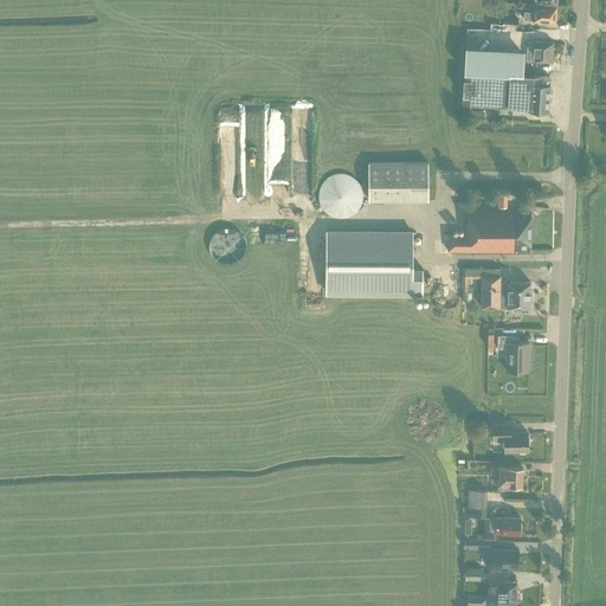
[(556,5),(534,4),(533,12),(523,12),(523,19),(533,20),(554,21),(556,5)]
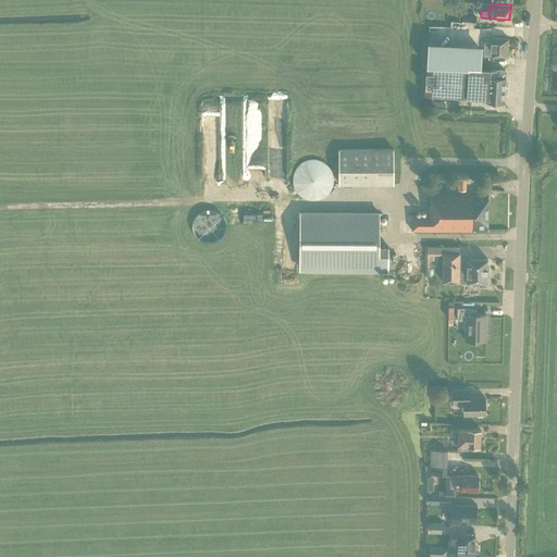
[(507,57),(508,38),(490,37),(490,42),(484,41),(483,54),(491,56),(507,57)]
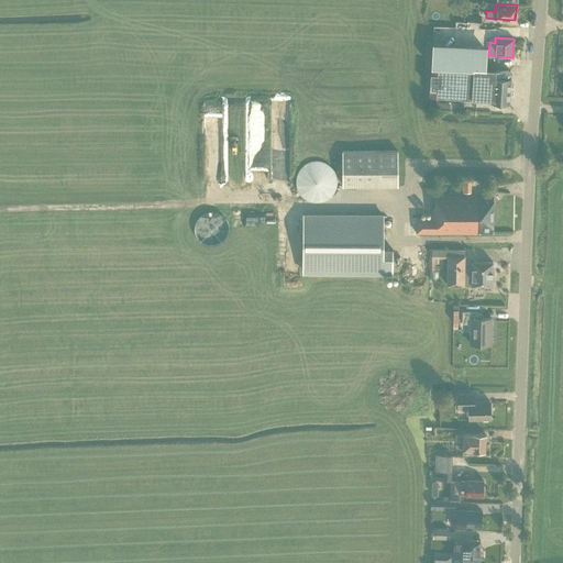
[(432,42),(431,65),(486,68),(487,46),(432,42)]
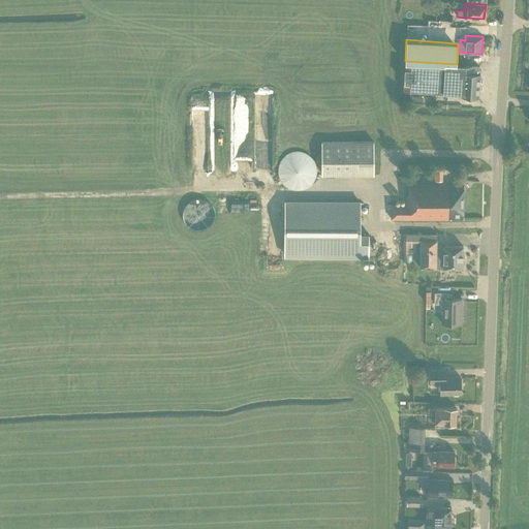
[(457,64),(405,63),(403,90),(415,90),(455,93),(455,91),(461,91),(460,95),(478,96),(479,73),(473,73),(473,65),(457,64)]
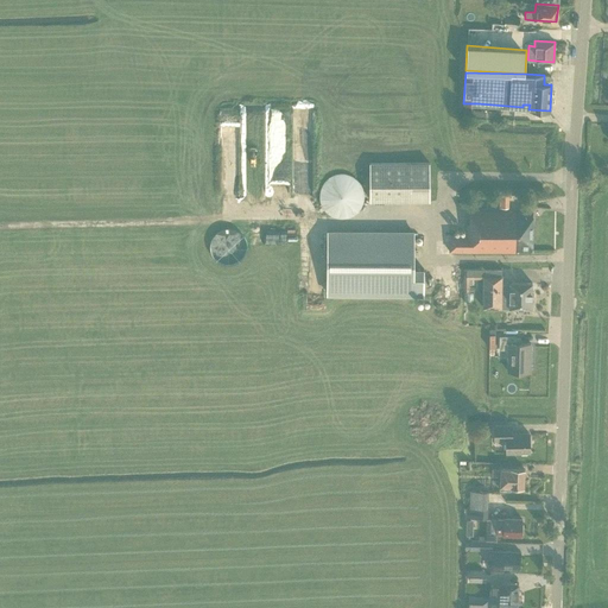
[(430,201),(430,162),(369,162),(369,201),(430,201)]
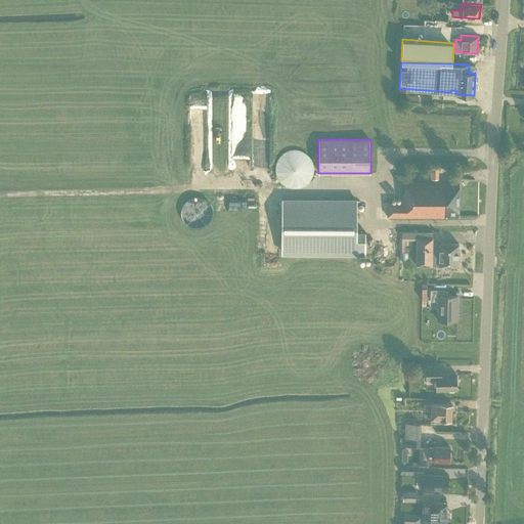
[(306,154),(300,150),(296,149),(290,149),(286,151),(282,154),(278,158),(276,161),(275,165),(275,168),(275,172),(276,175),(277,178),(280,181),(285,185),(290,186),(295,187),(300,186),(305,184),(309,180),(311,175),(313,171),(313,167),(312,162),(310,159),(308,156),(306,154)]
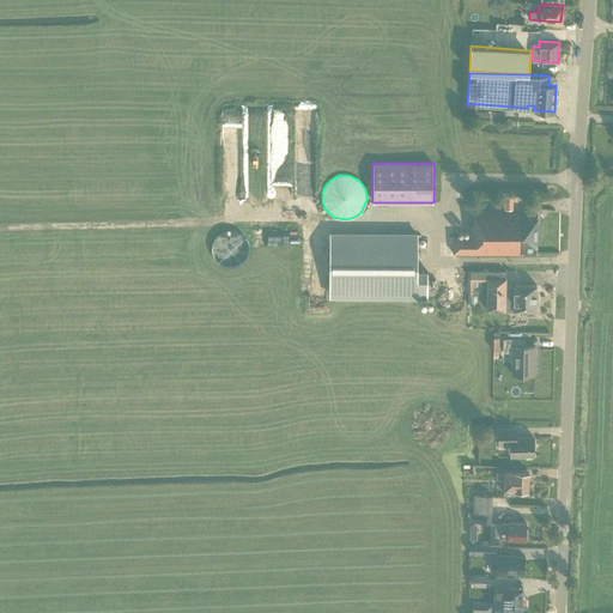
[(514,195),(504,195),(504,208),(514,208),(514,195)]
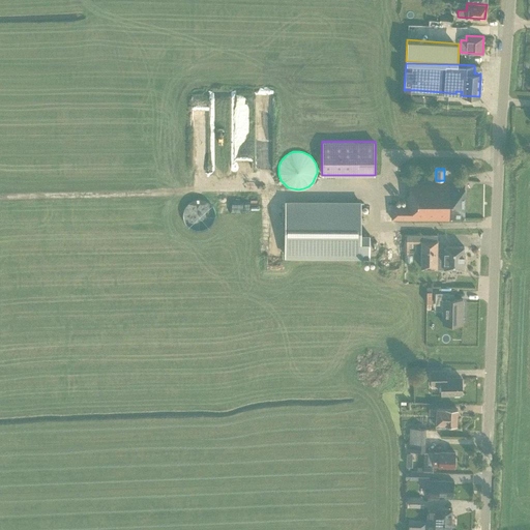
[(464,217),(465,185),(449,185),(449,184),(409,183),(409,193),(407,193),(407,204),(391,204),(391,218),(451,219),(451,217),(464,217)]
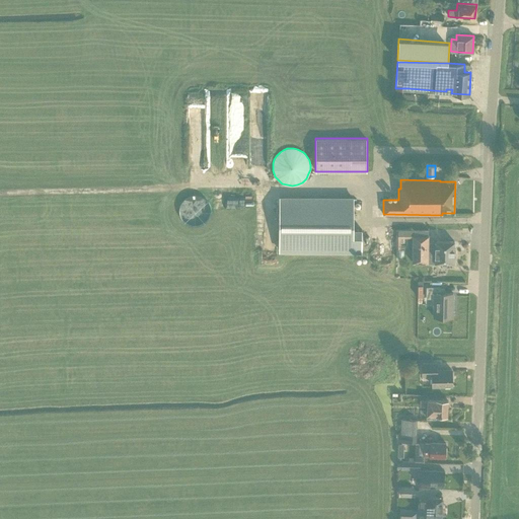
[(187,224),(192,226),(197,226),(202,225),(206,221),(209,217),(210,212),(210,206),(207,202),(203,198),(198,196),(192,196),(187,198),(182,202),(180,206),(179,211),(180,216),(182,221),(187,224)]
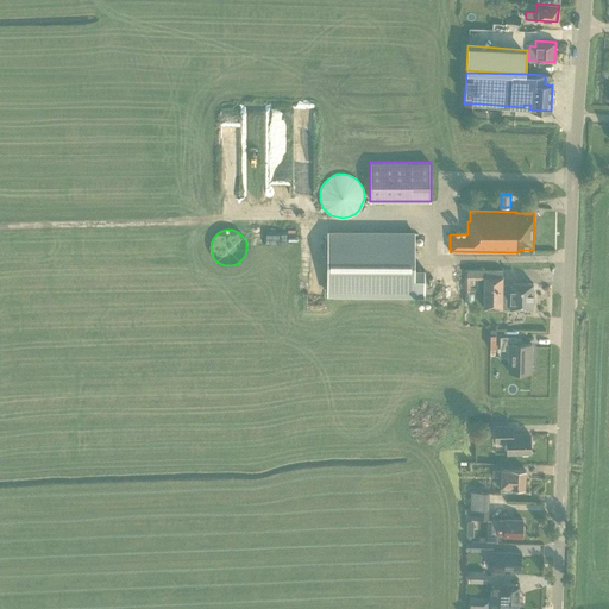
[(425,269),(414,269),(414,234),(328,233),(327,293),(425,293),(425,269)]
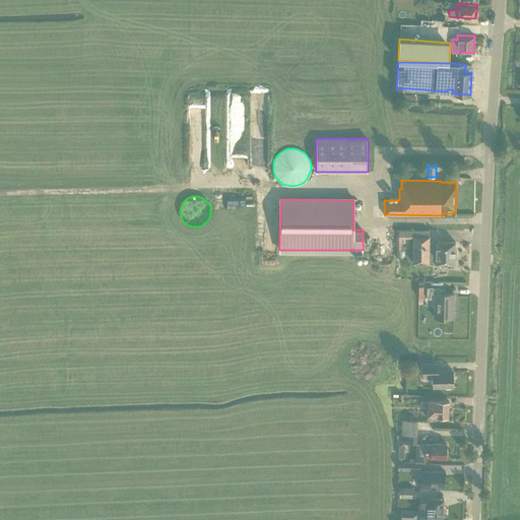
[(380,248),(390,247),(388,232),(378,234),(380,248)]
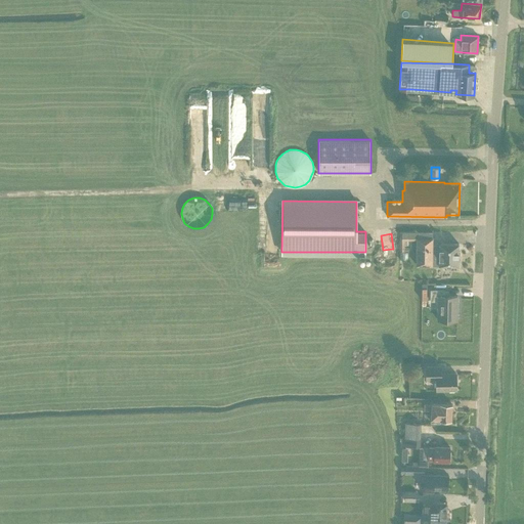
[(432,247),(433,237),(417,237),(416,265),(429,265),(435,265),(457,265),(459,244),(439,243),(439,247),(432,247)]
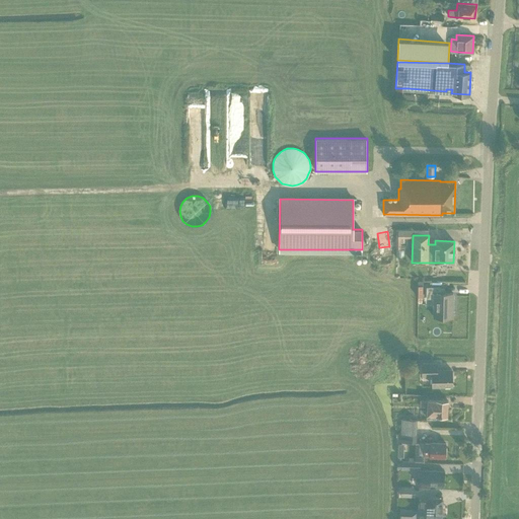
[(445,287),(439,287),(426,287),(426,298),(434,298),(433,316),(452,317),(453,293),(445,293),(445,287)]
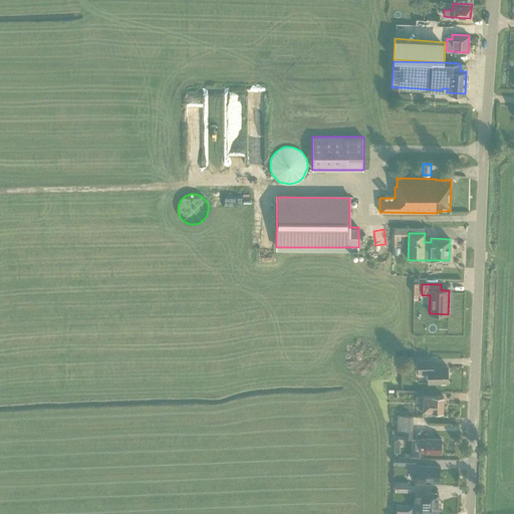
[(428,371),(428,382),(448,382),(447,366),(433,366),(433,359),(418,359),(418,371),(428,371)]
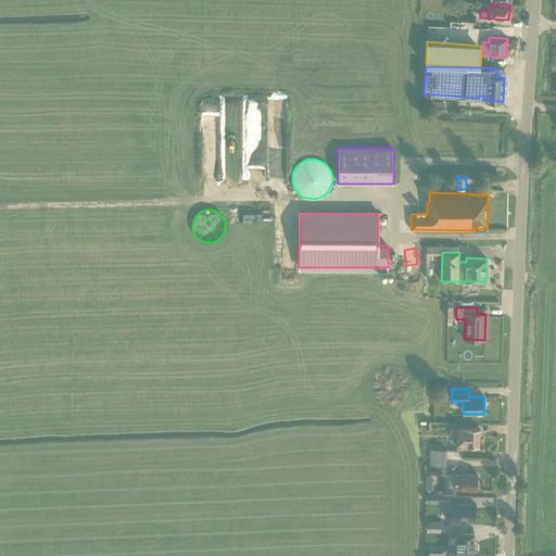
[(466,428),(457,428),(450,428),(450,436),(457,436),(456,446),(467,447),(467,444),(479,445),(479,429),(466,428)]
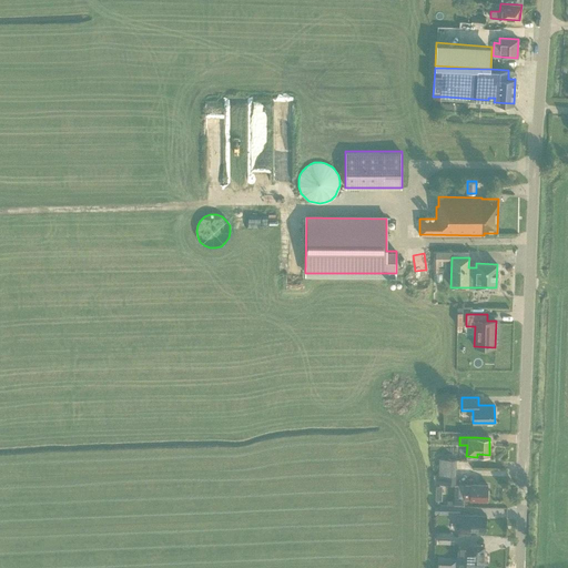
[(439,458),(438,470),(438,483),(455,484),(456,459),(439,458)]
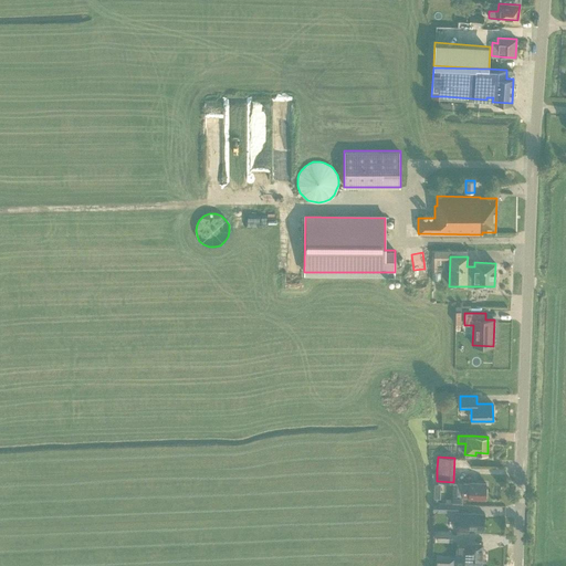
[(485,498),(485,483),(469,482),(463,482),(462,496),(469,496),(485,498)]
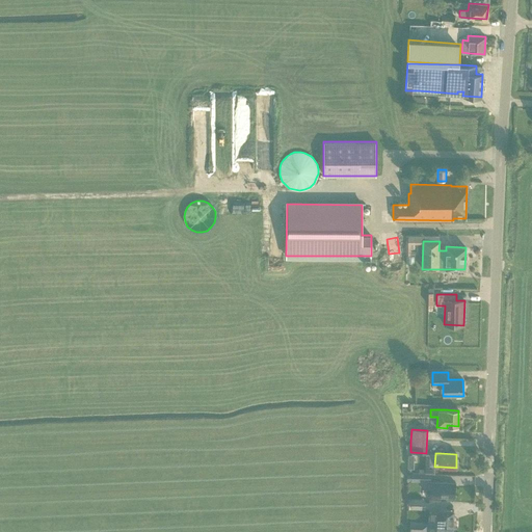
[(431,473),(424,473),(411,472),(411,480),(430,481),(431,473)]
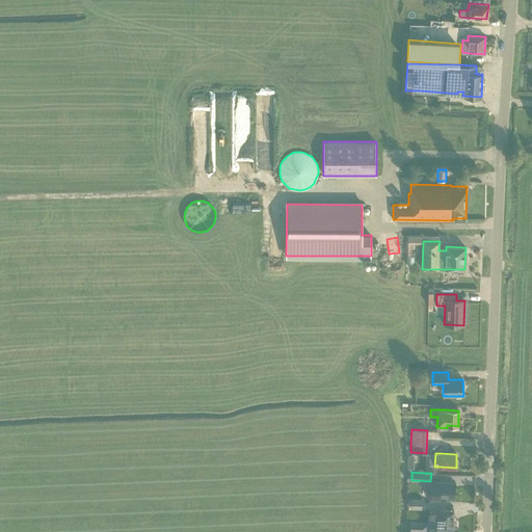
[(454,497),(455,482),(440,482),(430,481),(429,498),(440,498),(440,496),(454,497)]
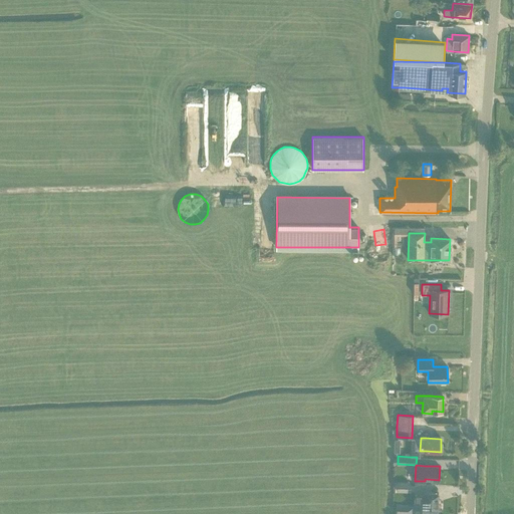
[(408,482),(397,482),(397,492),(407,492),(408,482)]
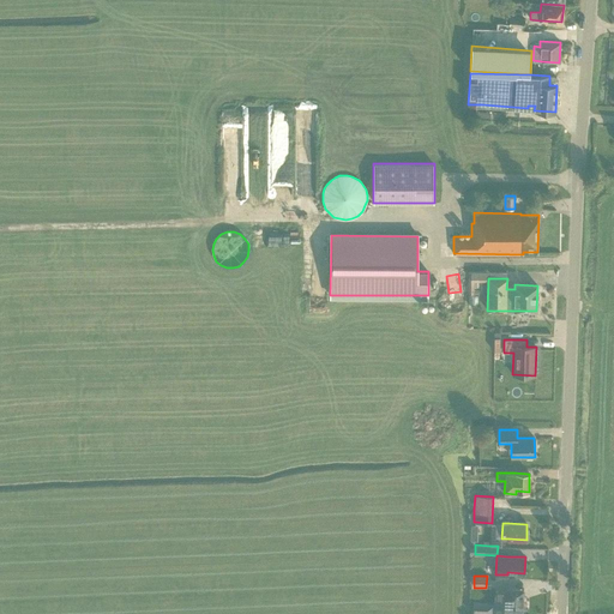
[(505,588),(505,590),(495,590),(493,613),(512,613),(513,611),(522,611),(523,589),(505,588)]
